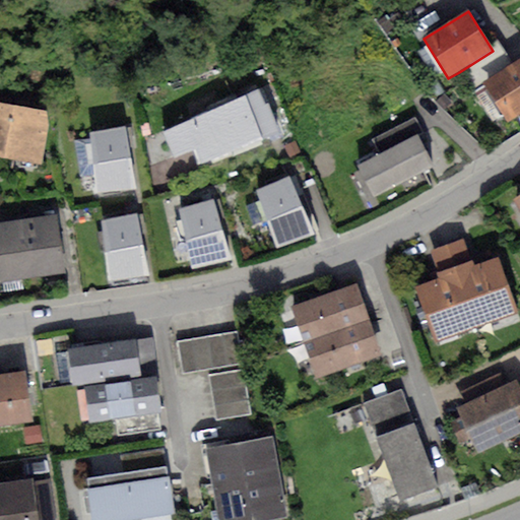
[(385,14),(376,21),(387,37),(406,22),(399,13),(390,20),(385,14)]
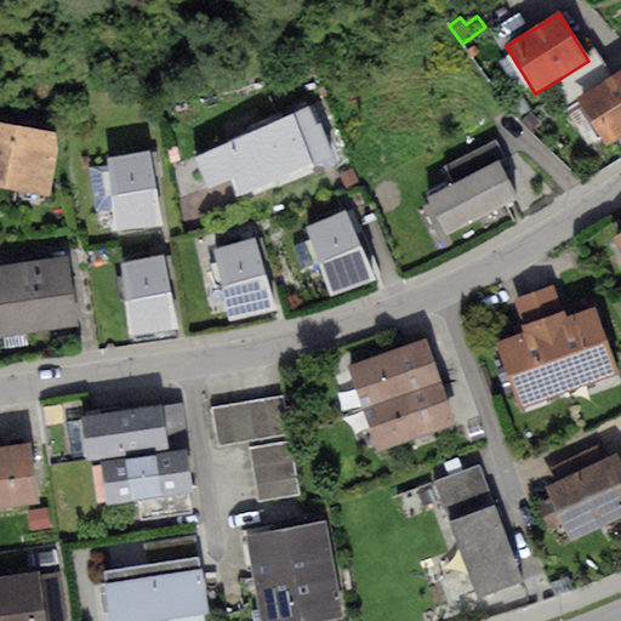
[(599,55),(588,61),(548,86),(562,107),(576,97),(613,75),(599,55)]
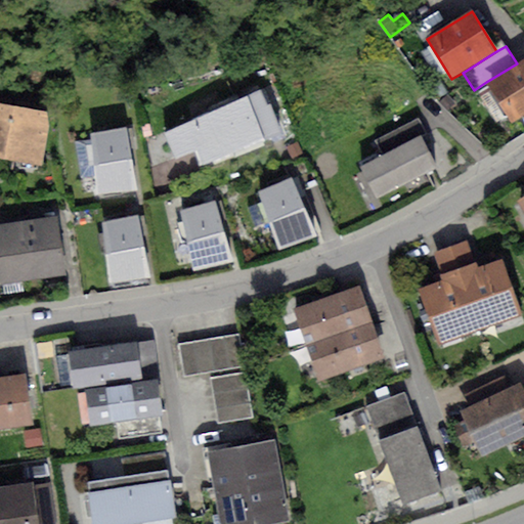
[(523,58),(517,63),(486,82),(508,119),(523,110),(523,58)]
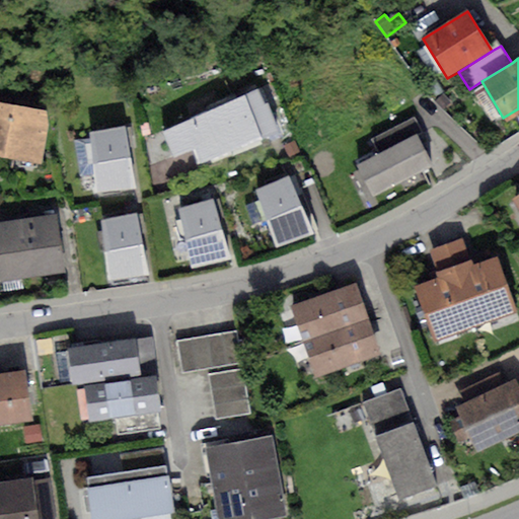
[(258,89),(163,132),(172,157),(193,150),(198,166),(281,134),(268,101),(264,103),(258,89)]
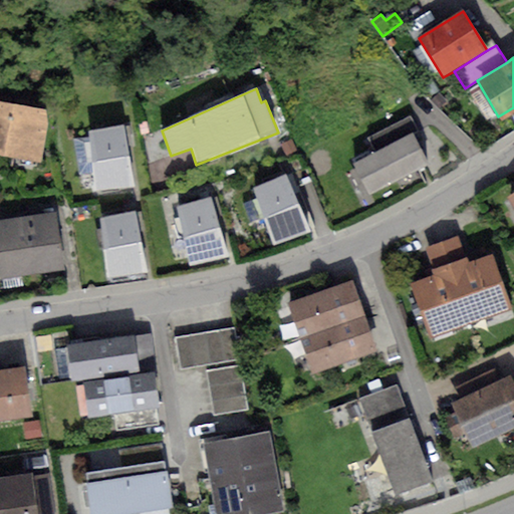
[(387,96),(373,103),(379,112),(392,105),(387,96)]
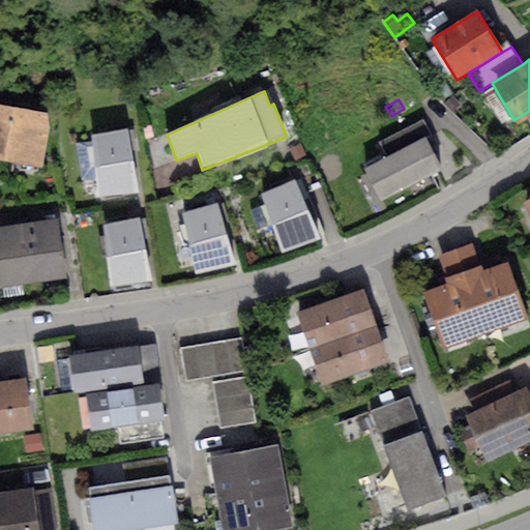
[(47,113),(0,104),(0,159),(43,168),(50,128),(47,113)]
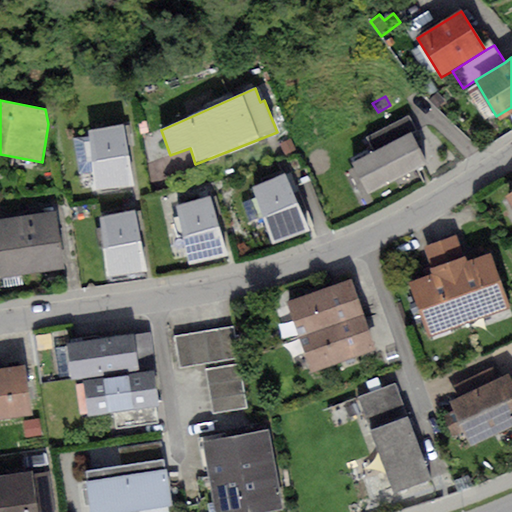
[(366,137),(373,151),(409,133),(417,129),(410,115),(366,137)]
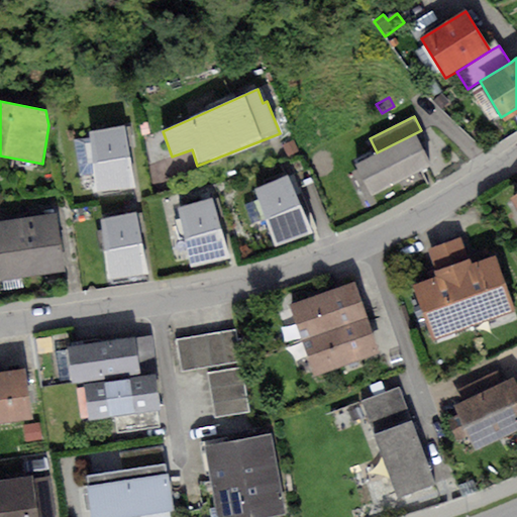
[(124,125),(89,131),(90,137),(73,139),(78,175),(94,175),(96,192),(135,188),(124,125)]
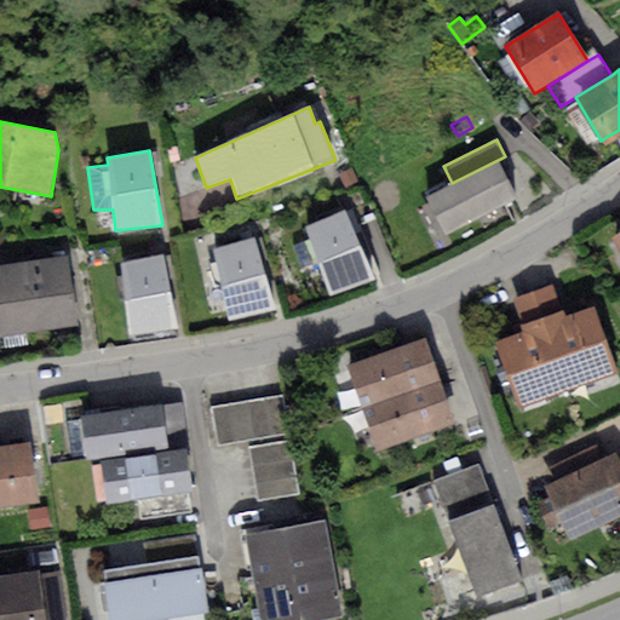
[(452,183),(425,199),(445,235),(516,197),(495,161),(452,183)]
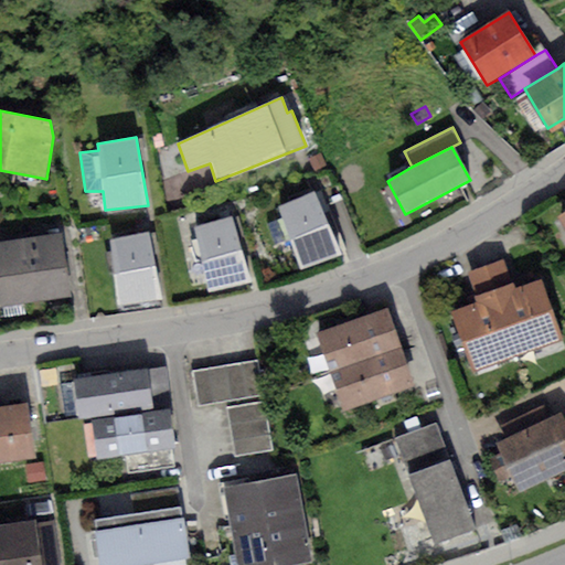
[(313,192),(277,205),(300,270),(342,254),(313,192)]
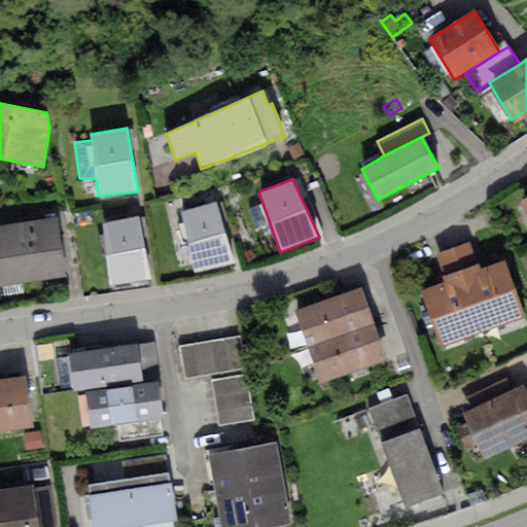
[(215,203),(180,211),(195,272),(230,264),(215,203)]
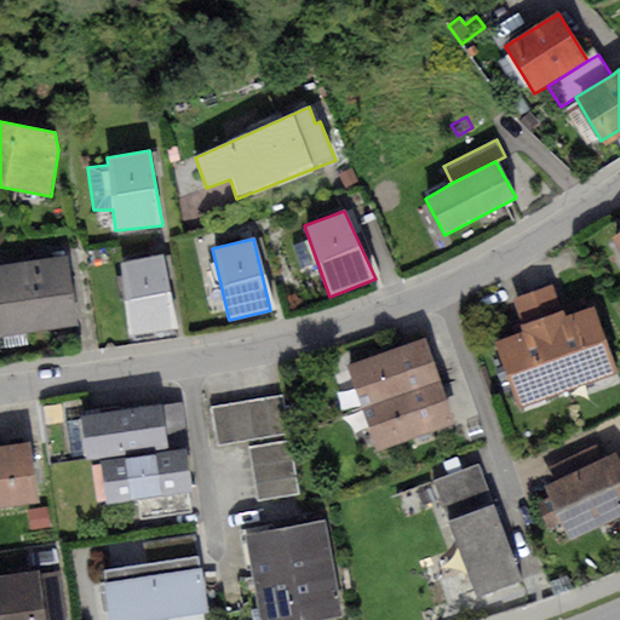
[(68,256),(30,260),(39,329),(78,326),(68,256)]
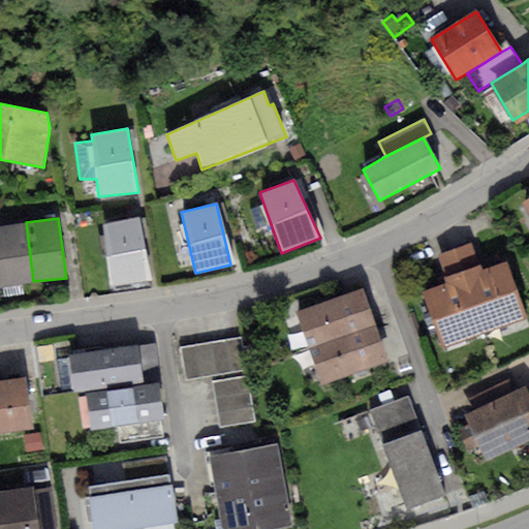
[(137,218),(103,224),(112,286),(149,282),(137,218)]
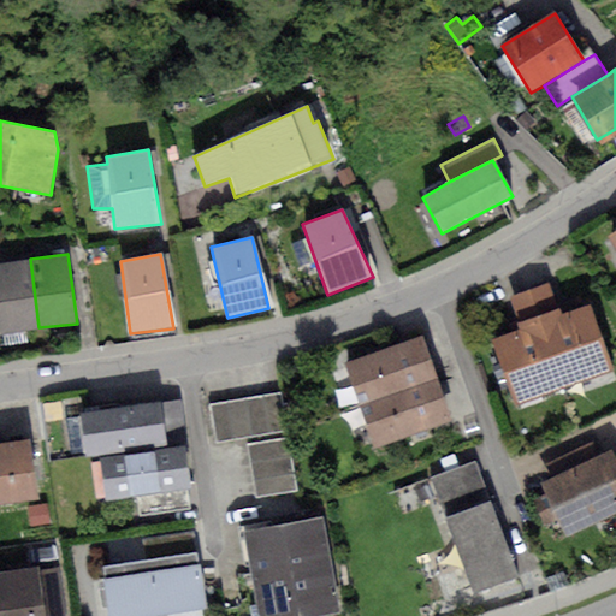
[(0,332),(39,327),(30,259),(0,261),(0,332)]
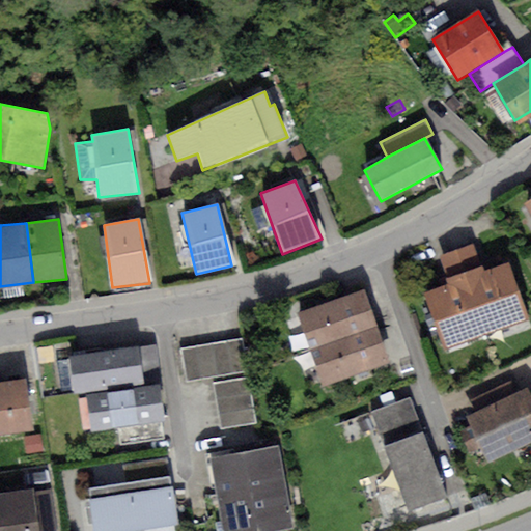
[(438,255),(446,280),(466,274),(485,267),(476,242),(438,255)]
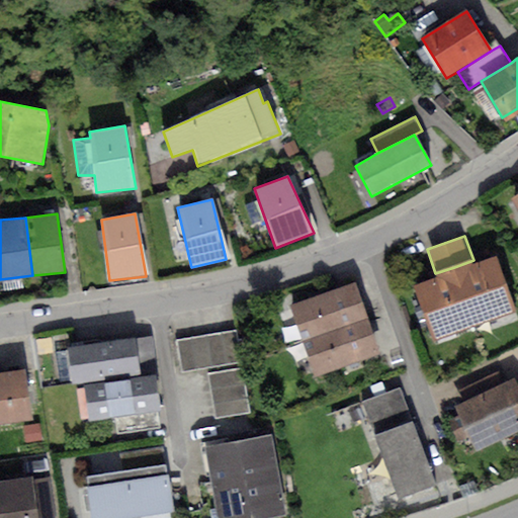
[(473,260),(454,267),(476,324),(516,310),(496,256),(475,264),(473,260)]
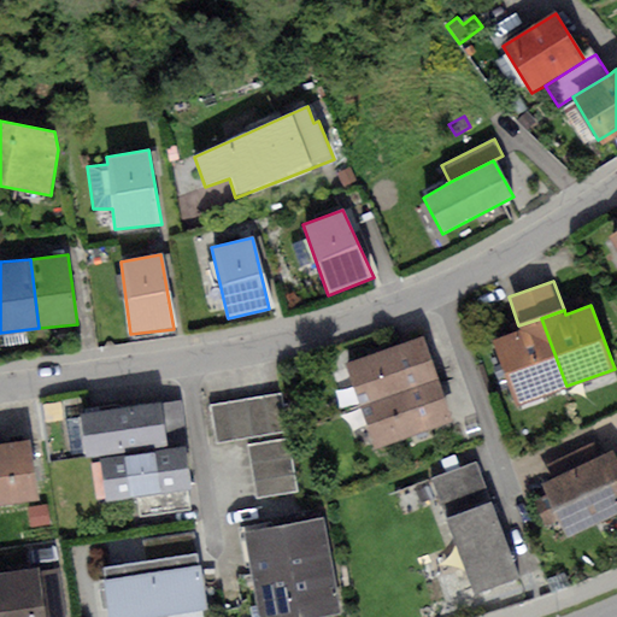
[(566,386),(541,318),(518,325),(521,333),(497,342),(519,404),(566,386)]
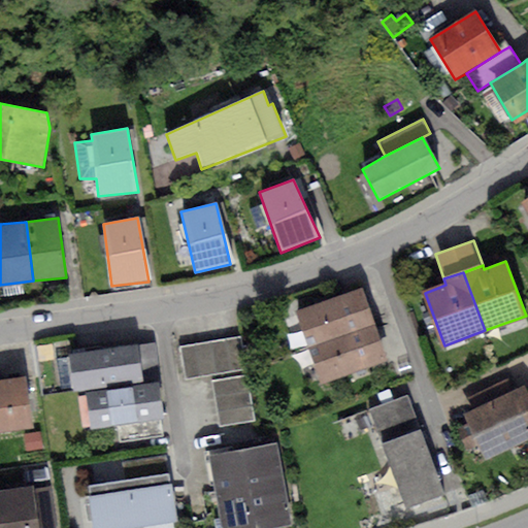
[(296,310),(308,347),(374,324),(362,288),(296,310)]
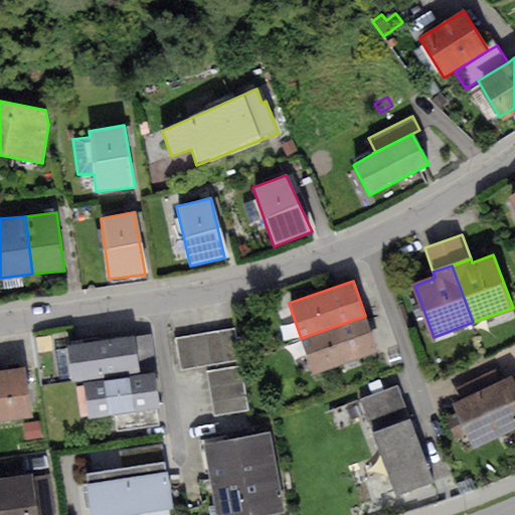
[(365,316),(301,338),(313,375),(378,353),(365,316)]
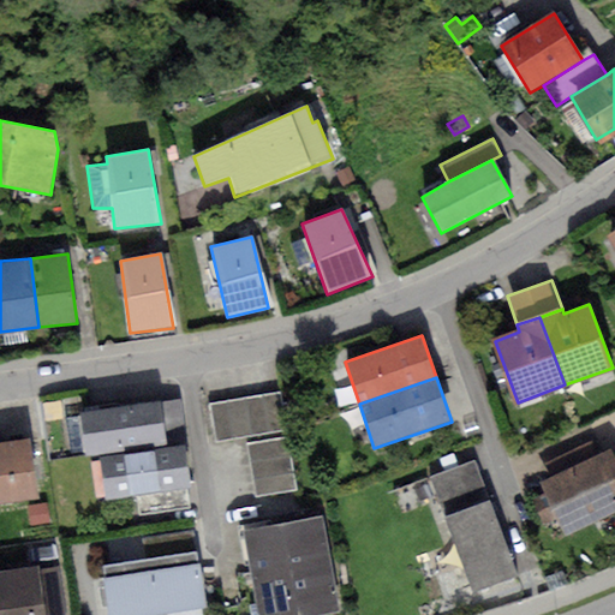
[(280,392),(208,404),(214,441),(286,429),(280,392)]
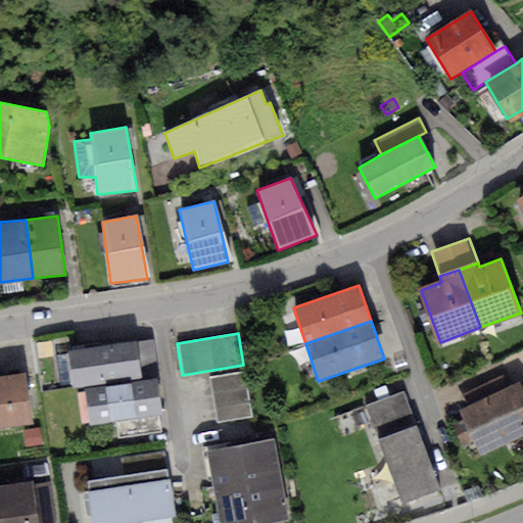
[(154,339),(136,341),(140,374),(158,372),(154,339)]
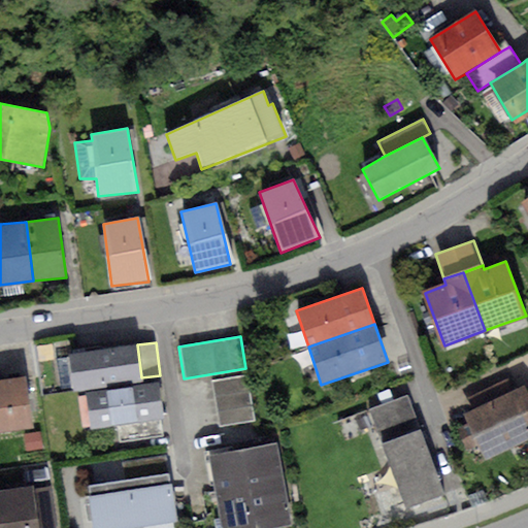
[(137,344),(68,354),(73,390),(141,381),(141,377),(137,344)]
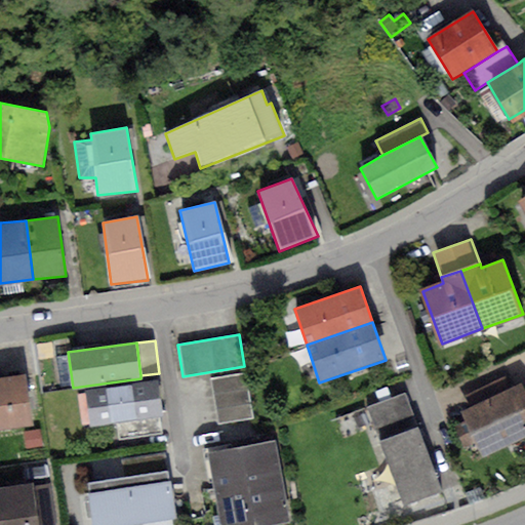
[(246,374),(211,380),(218,425),(253,418),(246,374)]
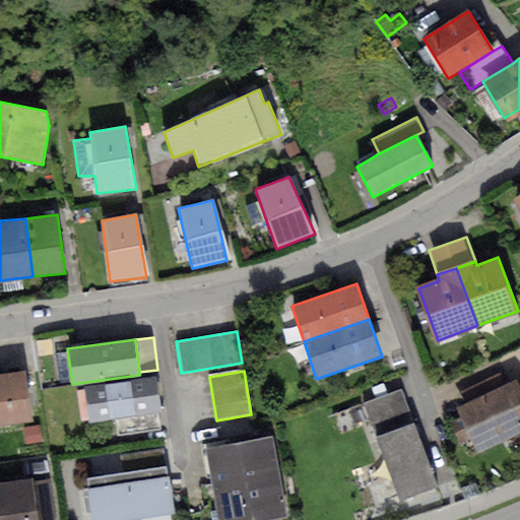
[(0,375),(0,425),(30,421),(25,373),(0,375)]
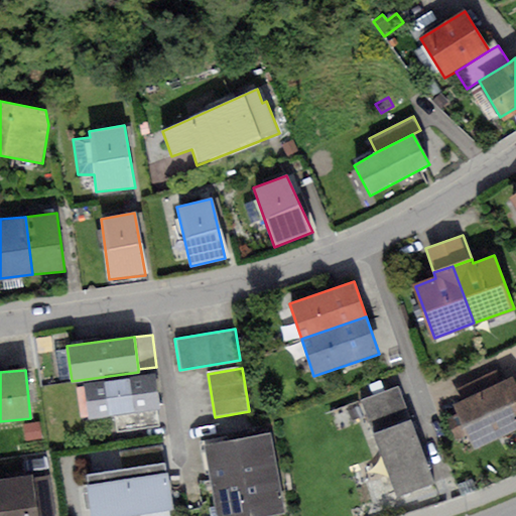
[(461,403),(453,406),(457,413),(445,418),(457,440),(469,435),(475,447),(515,427),(515,388),(511,379),(503,383),(497,371),(455,390),(461,403)]
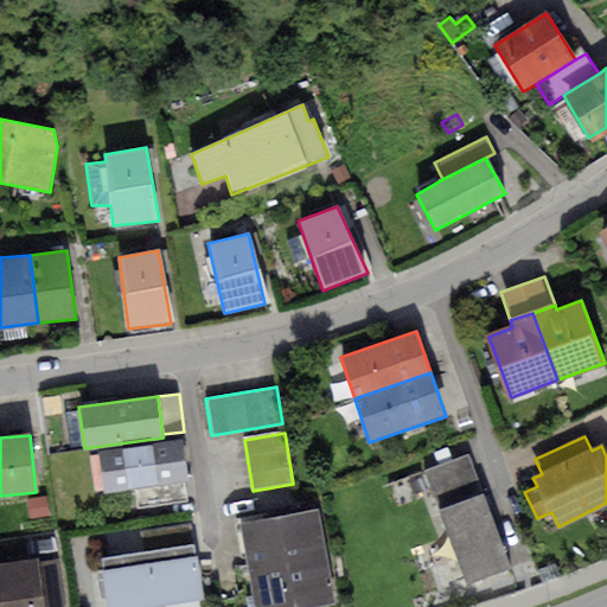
[(180,440),(98,451),(103,492),(135,489),(185,483),(180,440)]
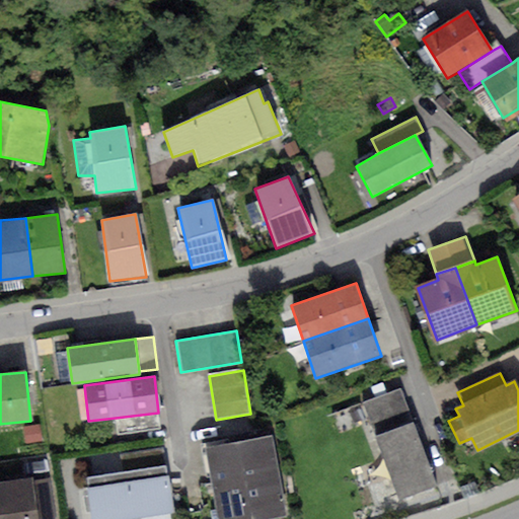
[(377,436),(414,423),(400,388),(364,402),(377,436)]
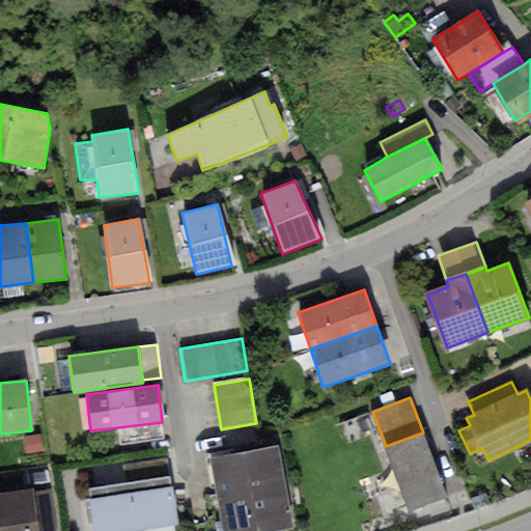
[(162,422),(118,427),(121,446),(165,441),(162,422)]
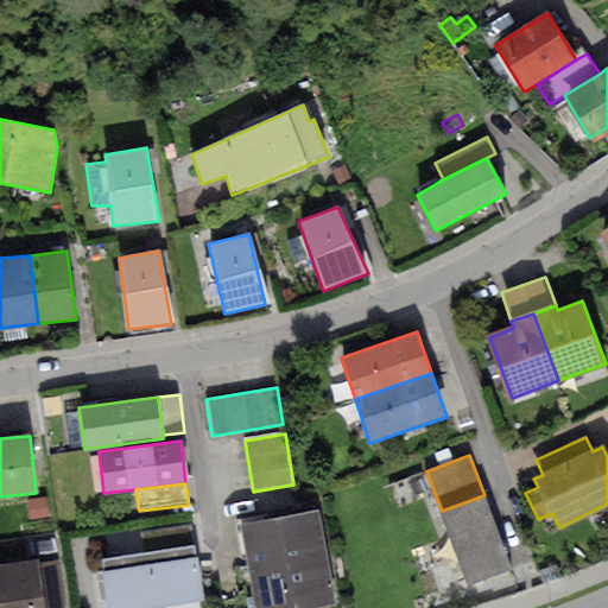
[(485,495),(442,511),(468,583),(511,567),(485,495)]
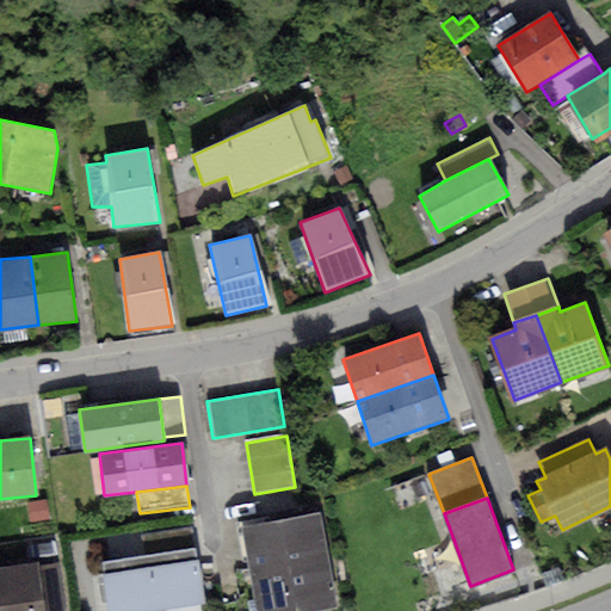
[(47,500),(28,503),(30,523),(49,520),(47,500)]
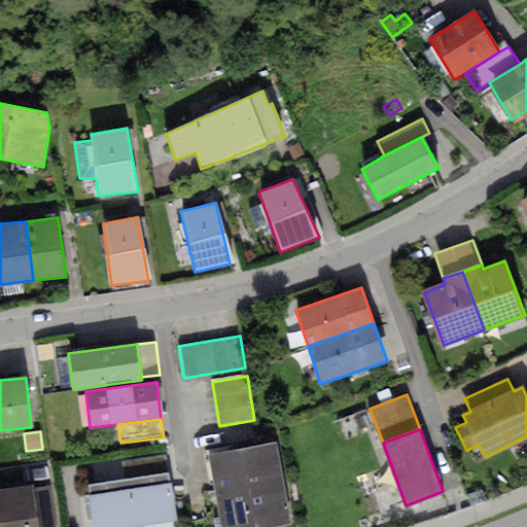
[(277,441),(207,452),(218,519),(224,526),(276,526),(290,525),(277,441)]
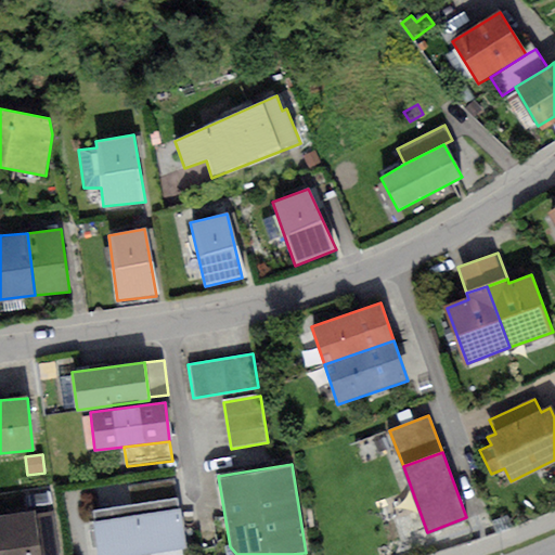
[(127,485),(130,504),(178,498),(175,478),(127,485)]
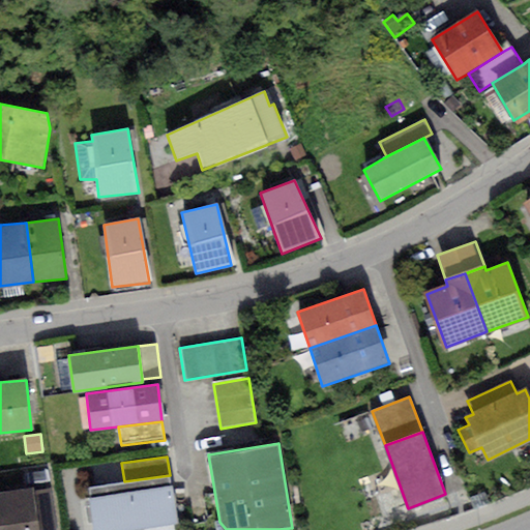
[(124,481),(87,487),(92,529),(141,529),(177,525),(170,475),(124,481)]
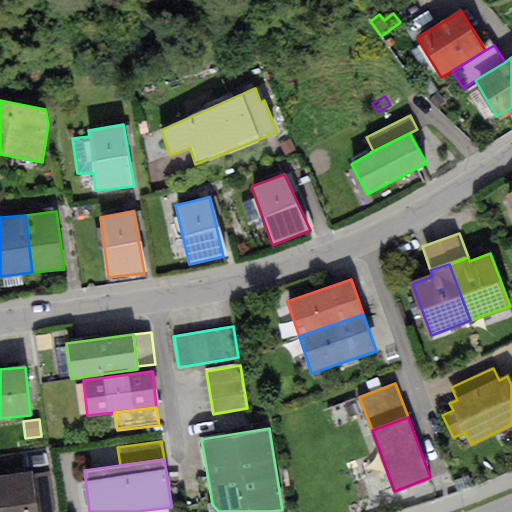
[(0,511),(36,511),(31,475),(31,472),(0,476),(0,511)]
